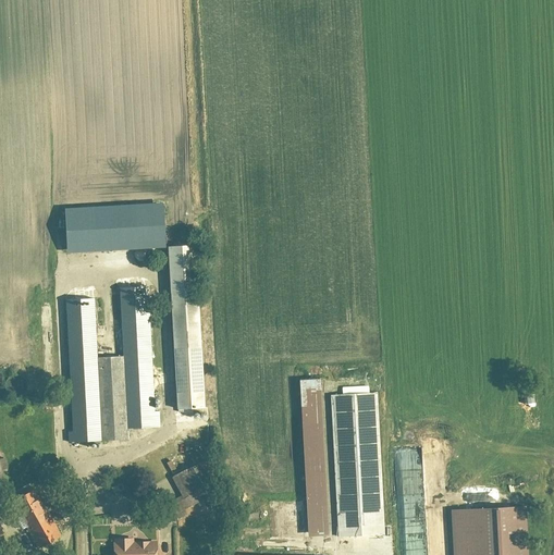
[(160,206),(61,208),(62,248),(161,245),(160,206)]
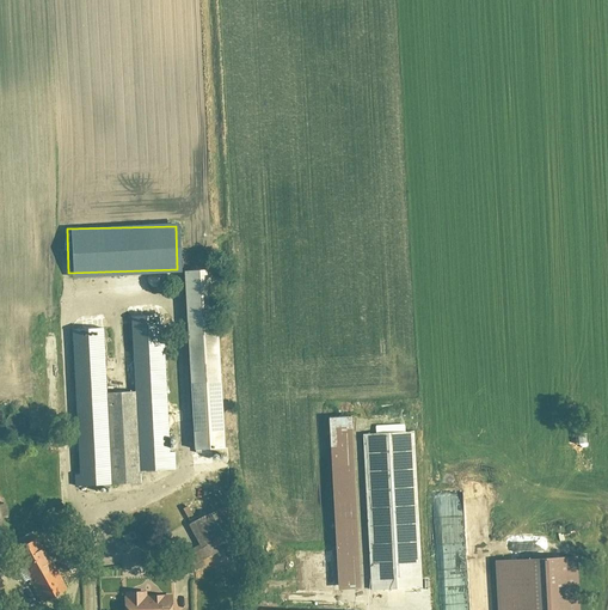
[(220,270),(186,272),(194,447),(228,446),(220,270)]
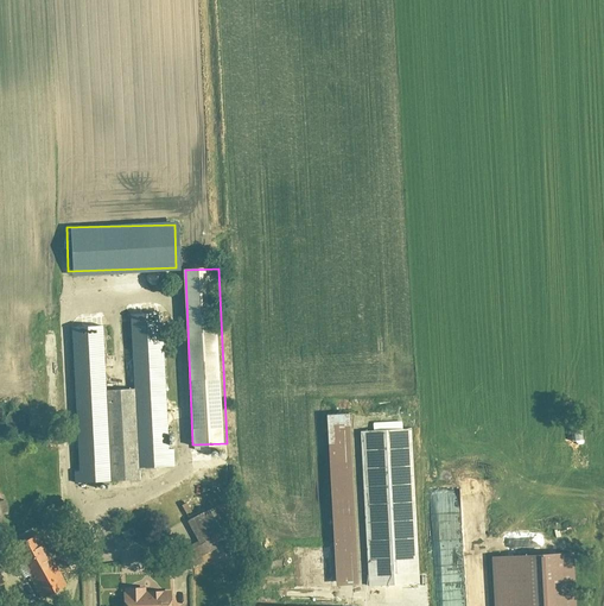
[(137,387),(107,389),(103,322),(71,324),(78,483),(103,481),(145,480),(144,469),(170,468),(163,314),(133,315),(137,387)]
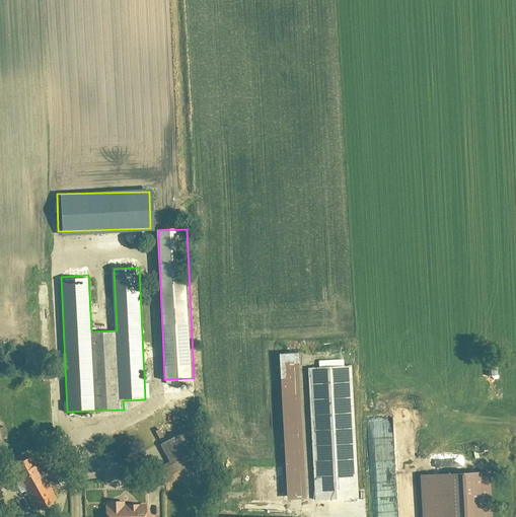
[(282,353),(288,498),(307,498),(301,352),(282,353)]
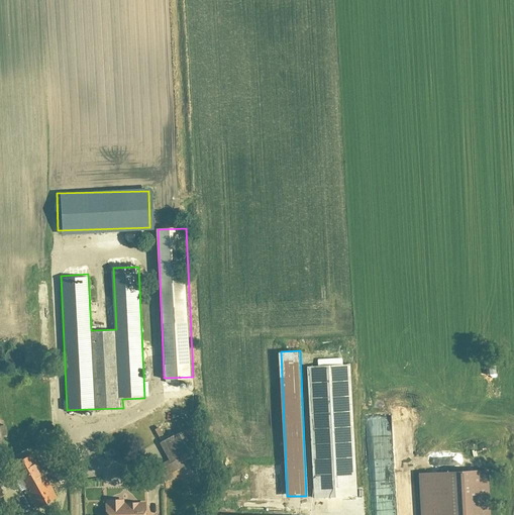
[(351,365),(307,367),(312,497),(355,495),(351,365)]
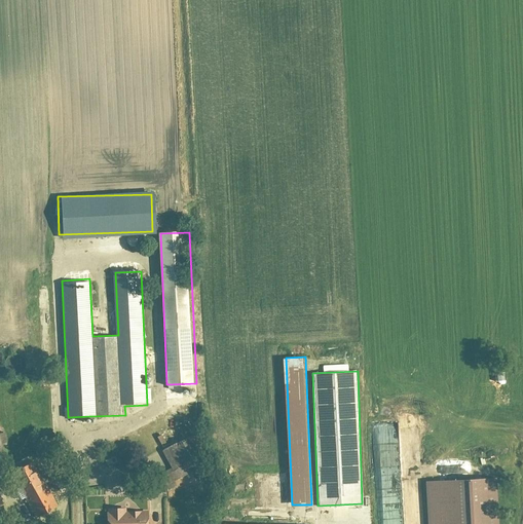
[(183,421),(182,421),(175,405),(160,412),(167,428),(157,434),(174,468),(199,455),(183,421)]
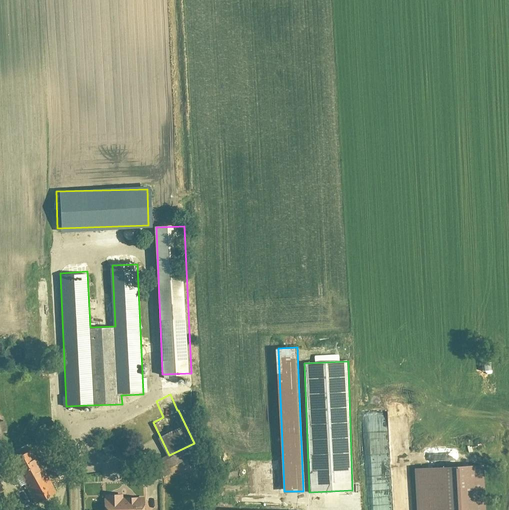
[(0,464),(1,464),(0,460),(0,451),(9,449),(3,420),(0,420),(0,464)]
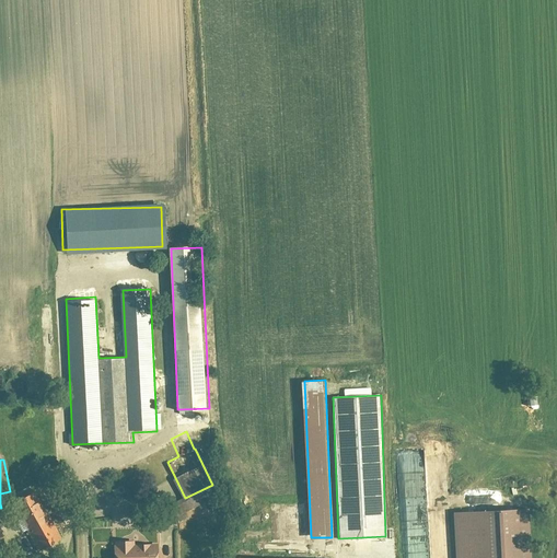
[(41,491),(13,504),(36,550),(62,537),(41,491)]
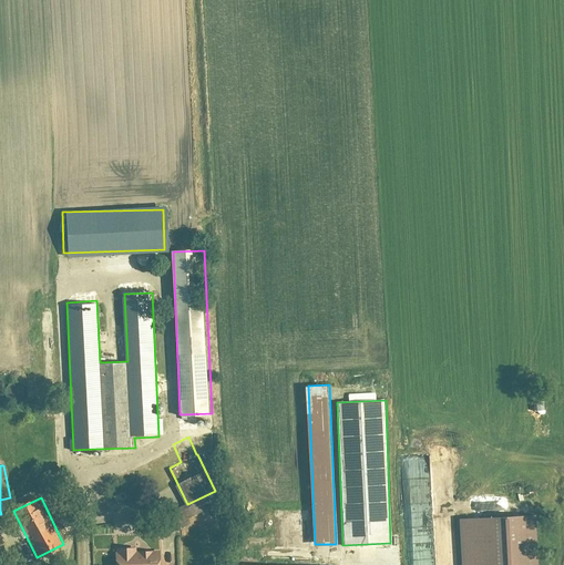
[(461,519),(462,564),(540,564),(539,515),(461,519)]
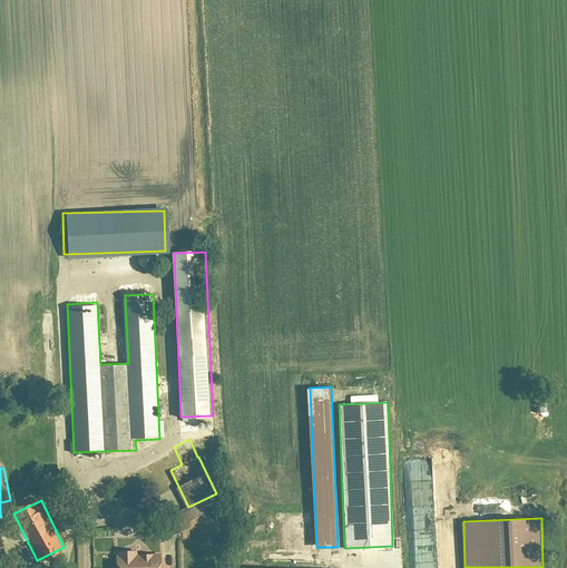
[(0,558),(12,556),(5,527),(0,528),(0,558)]
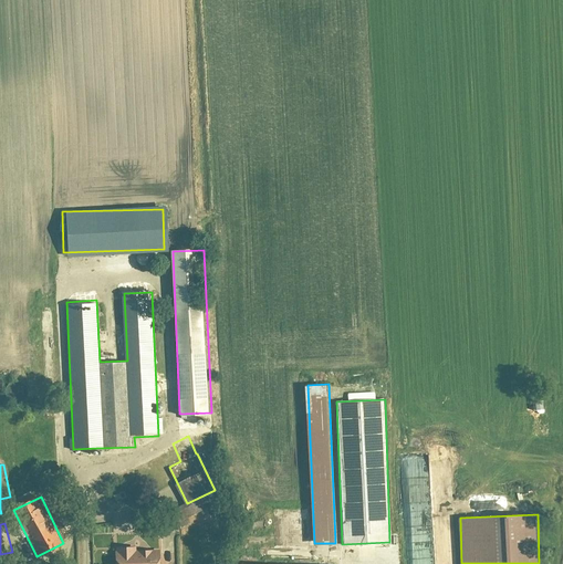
[(433,533),(434,563),(455,563),(454,533),(433,533)]
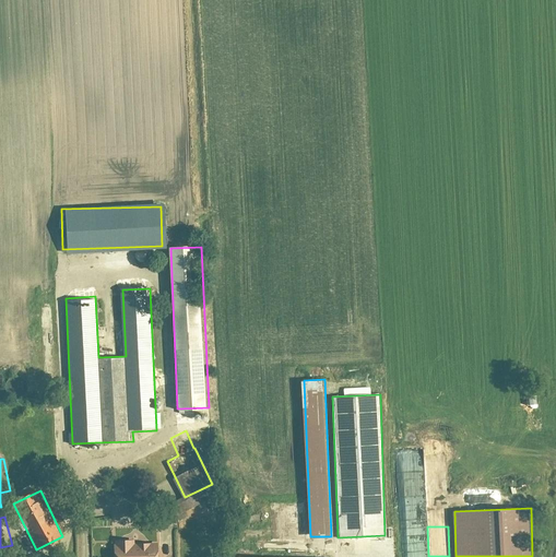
[(161,556),(161,543),(134,544),(133,538),(114,540),(114,556),(161,556)]
